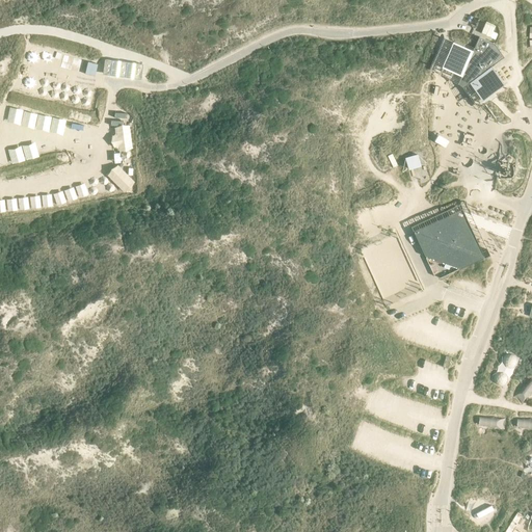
[(484,26),(478,24),(476,32),(496,36),(497,33),(494,32),(496,24),(485,21),(484,26)]
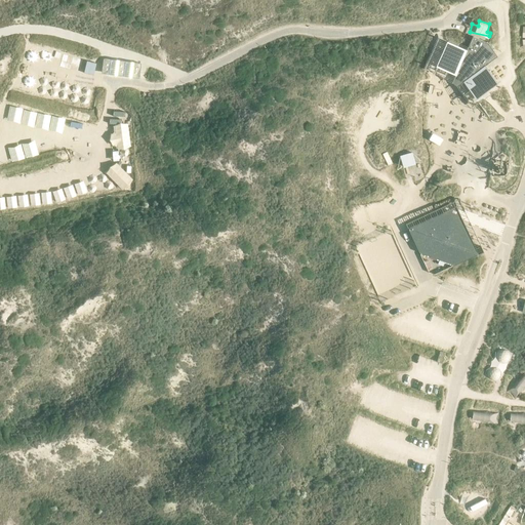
[(470,42),(466,50),(447,42),(436,66),(460,77),(475,97),(484,92),(496,83),(484,66),(491,61),(483,48),(470,42)]
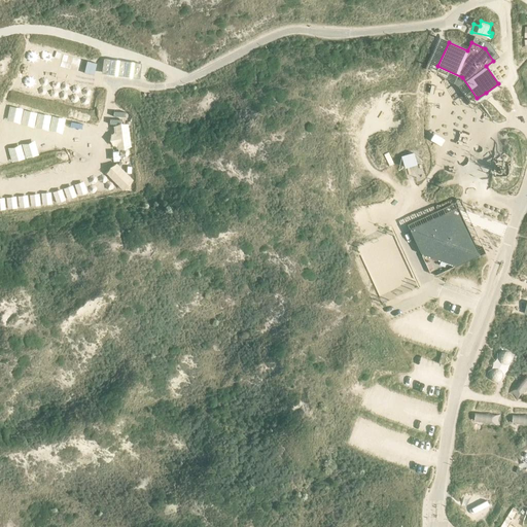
[(102,74),(139,78),(141,64),(103,59),(102,74)]
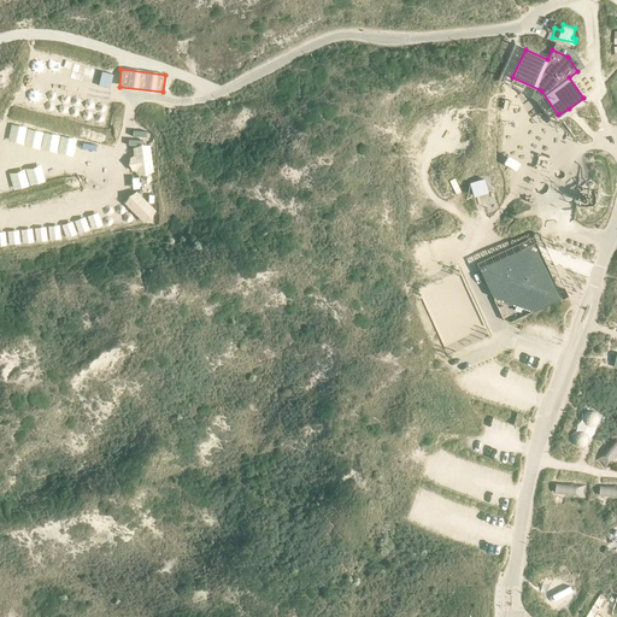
[(22,103),(36,106),(40,90),(25,87),(22,103)]
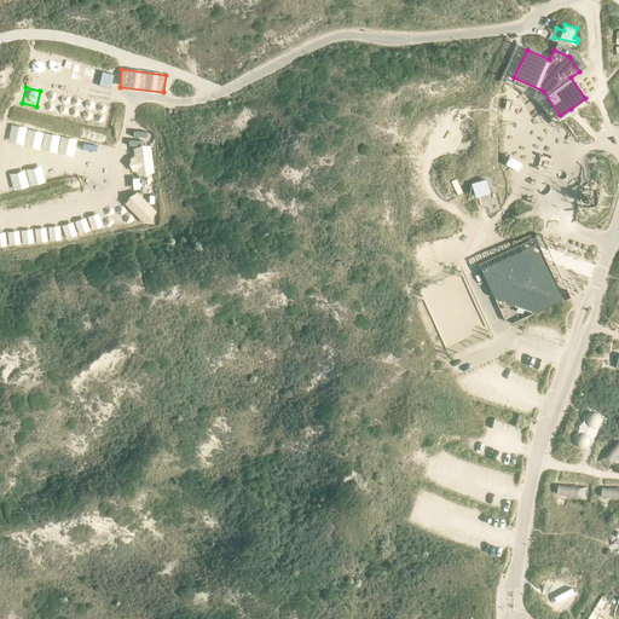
[(40,106),(53,110),(57,96),(44,92),(40,106)]
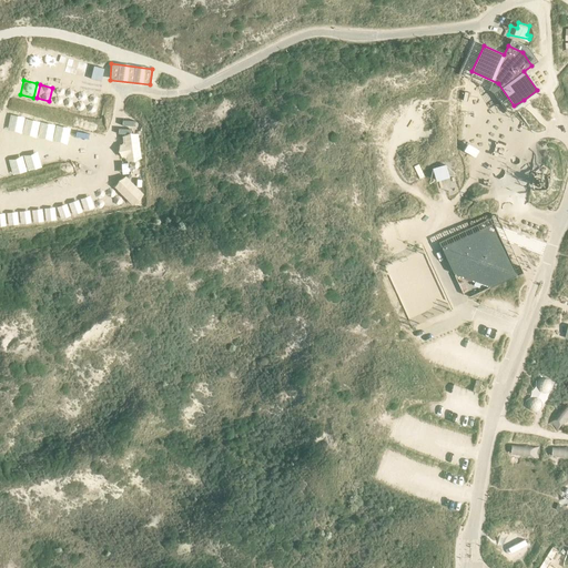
[(56,89),(53,103),(67,105),(69,91),(56,89)]
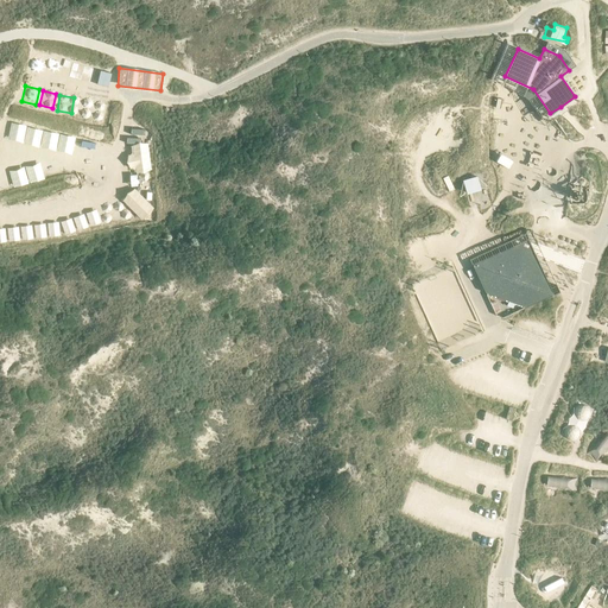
[(75,114),(89,116),(90,102),(76,100),(75,114)]
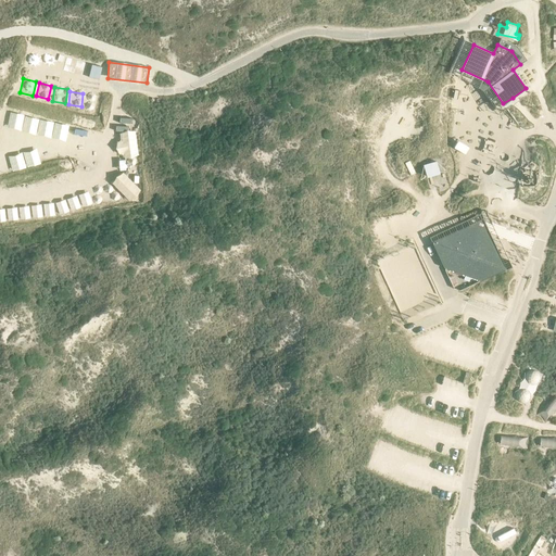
[(4,137),(41,142),(45,118),(11,113),(10,122),(7,121),(4,137)]
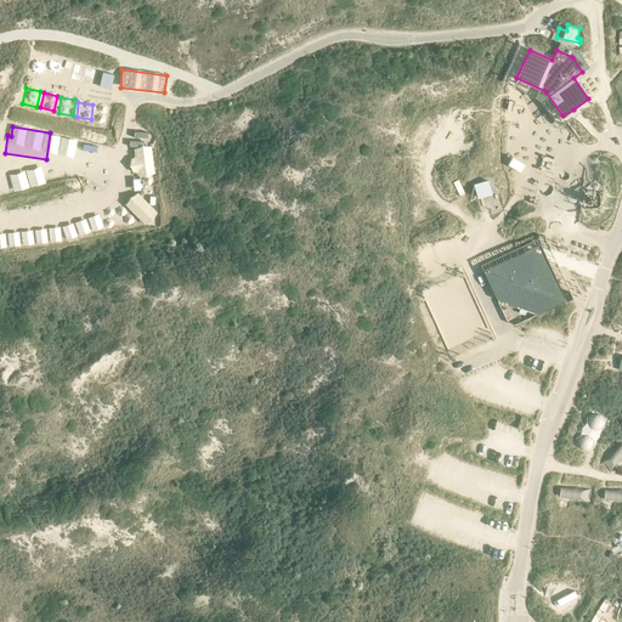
[(525,164),(512,157),(507,165),(520,174),(525,164)]
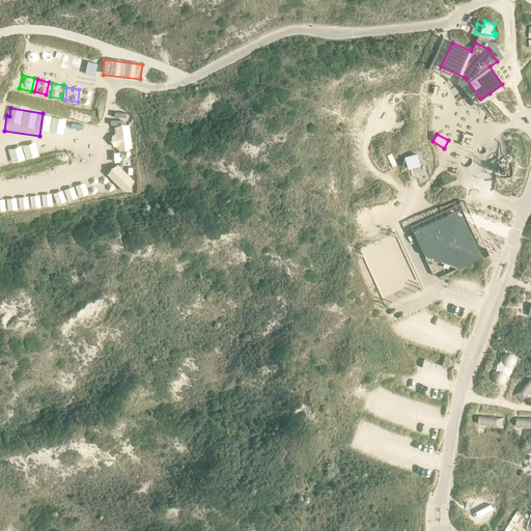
[(407,168),(420,165),(417,152),(403,157),(407,168)]
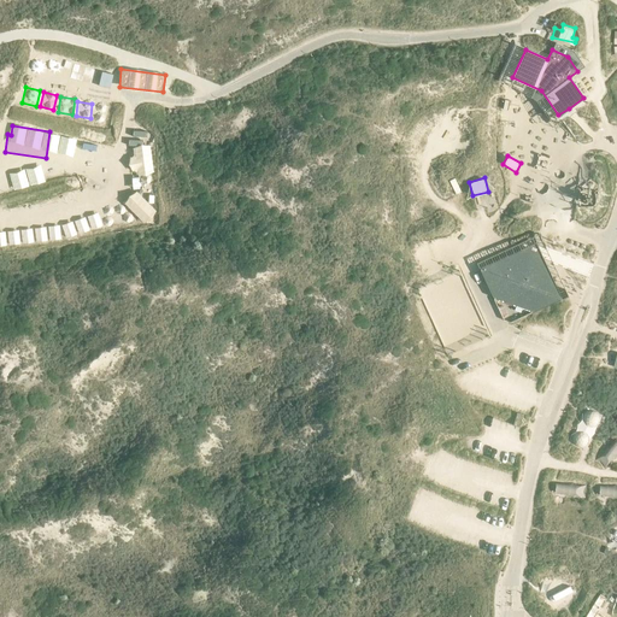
[(145,223),(157,211),(136,189),(123,201),(145,223)]
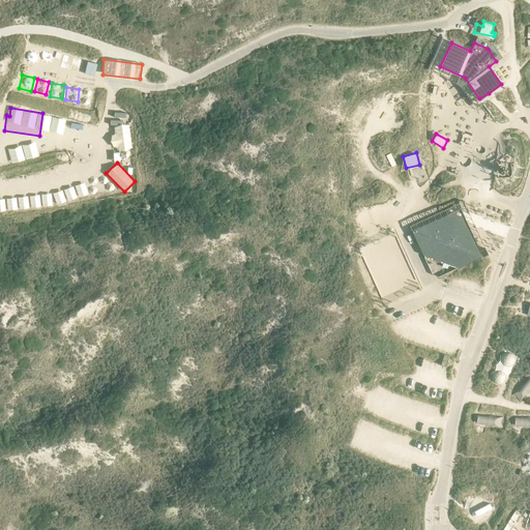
[(423,255),(458,268),(482,257),(466,221),(459,218),(447,214),(412,231),(423,255)]
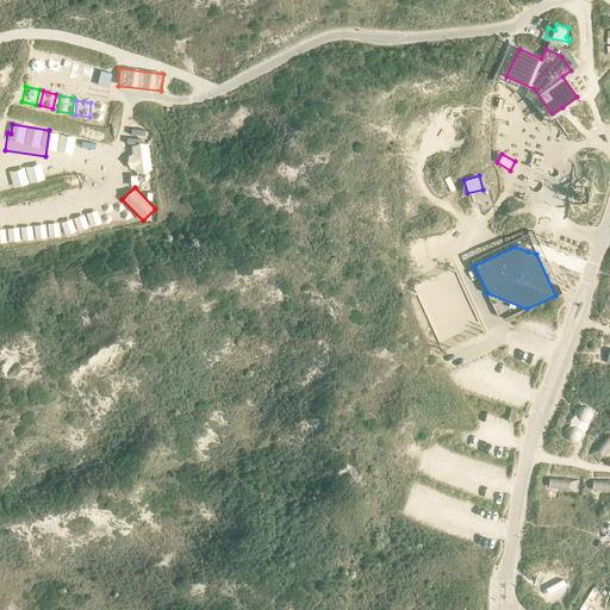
[(582,421),(592,415),(586,405),(576,411),(582,421)]
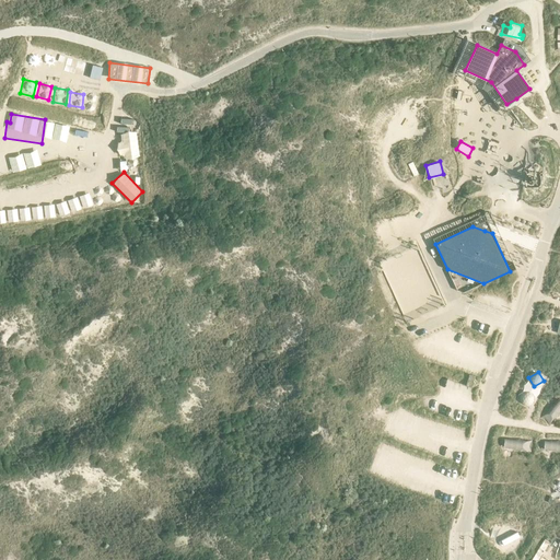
[(521,403),(529,404),(531,394),(523,393),(521,403)]
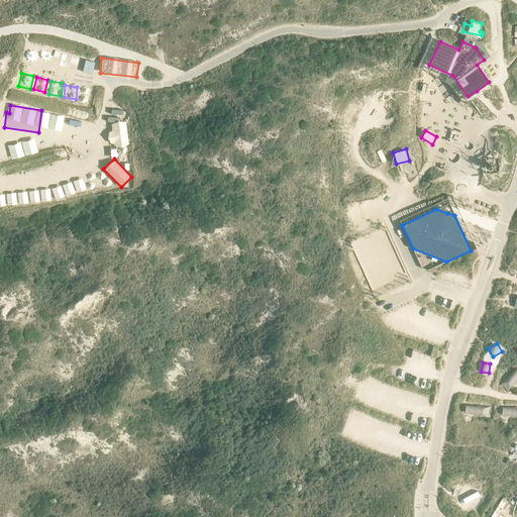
[(516,367),(500,385),(506,391),(516,380),(516,367)]
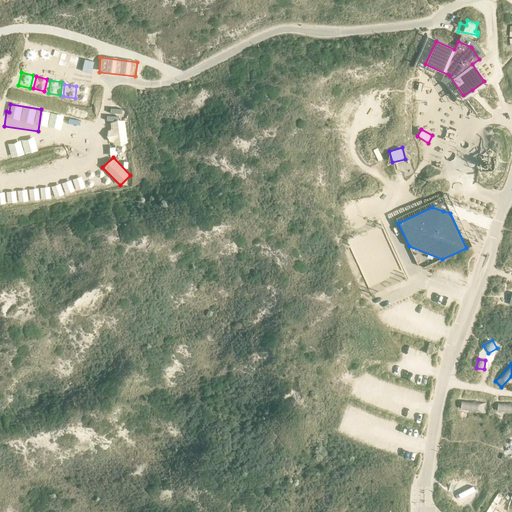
[(461,401),(460,410),(486,411),(486,402),(461,401)]
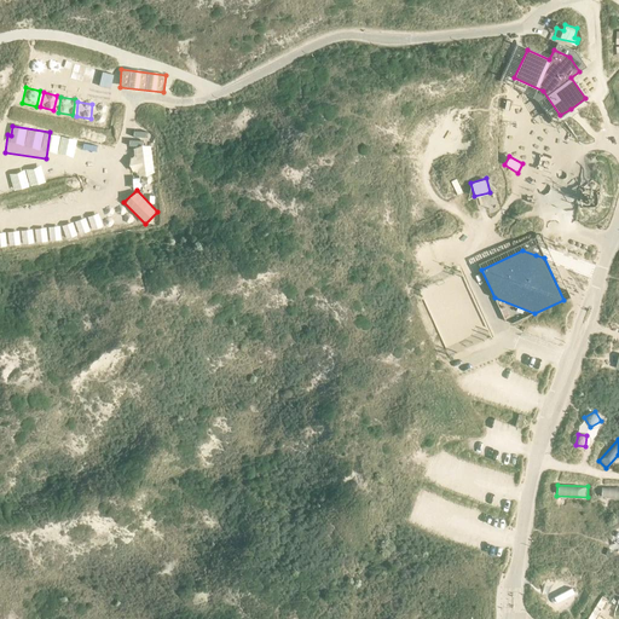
[(601,497),(618,497),(618,485),(602,485),(601,497)]
